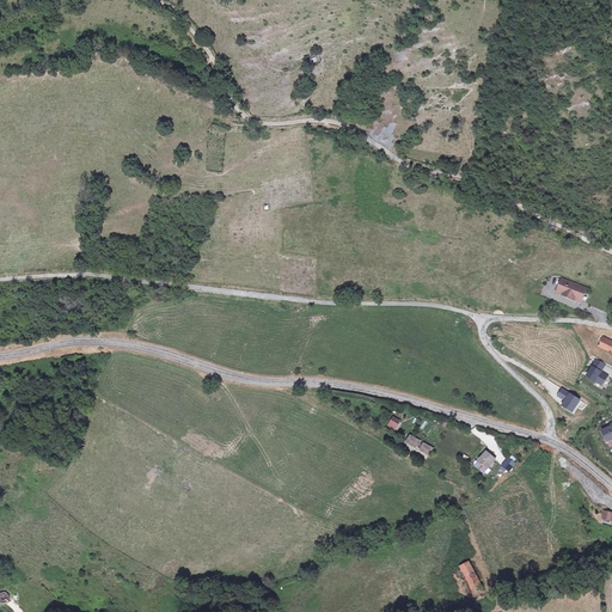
[(565,279),(560,292),(570,297),(571,294),(582,299),(587,289),(565,279)]
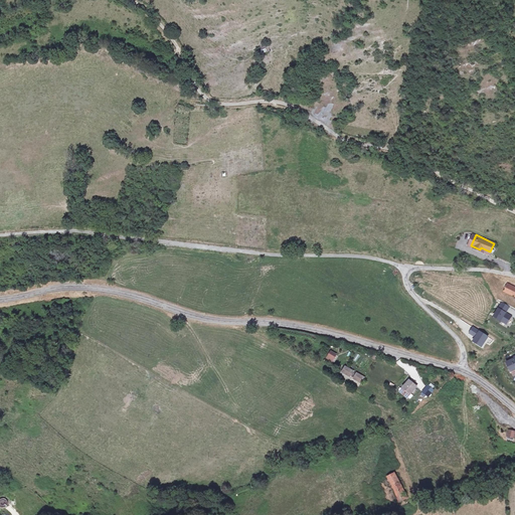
[(514,288),(508,285),(505,292),(514,297),(514,288)]
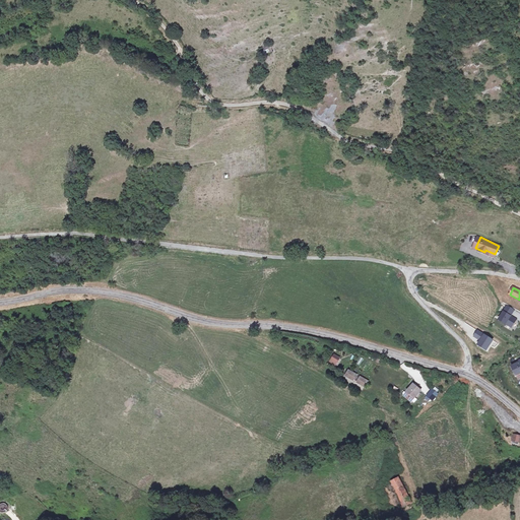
[(506,307),(498,320),(511,328),(516,320),(510,317),(514,311),(506,307)]
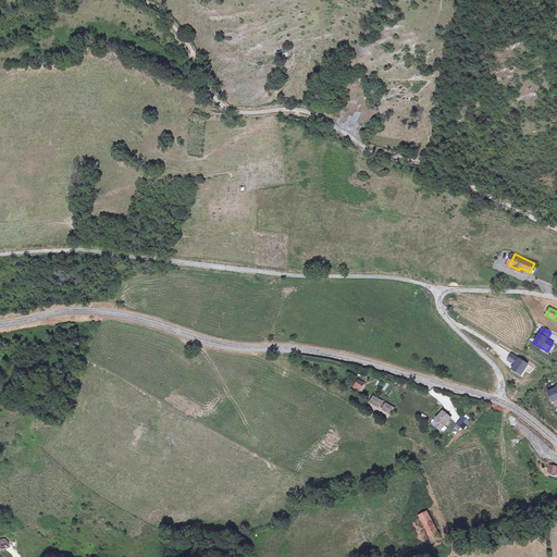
[(514,364),(518,357),(511,354),(507,360),(514,364)]
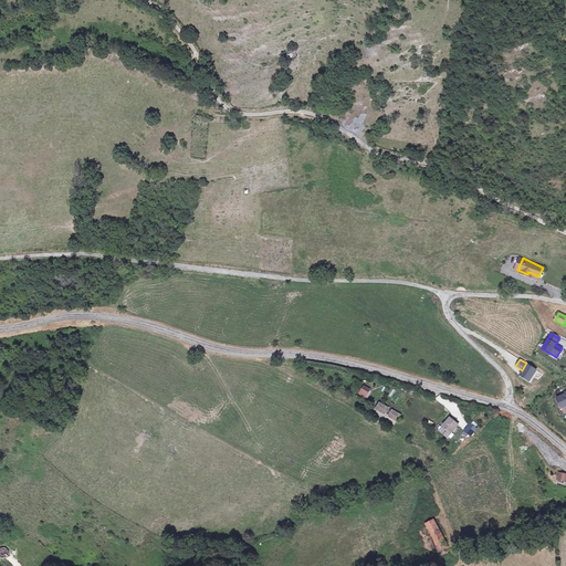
[(537,369),(526,363),(522,370),(520,375),(530,381),(537,369)]
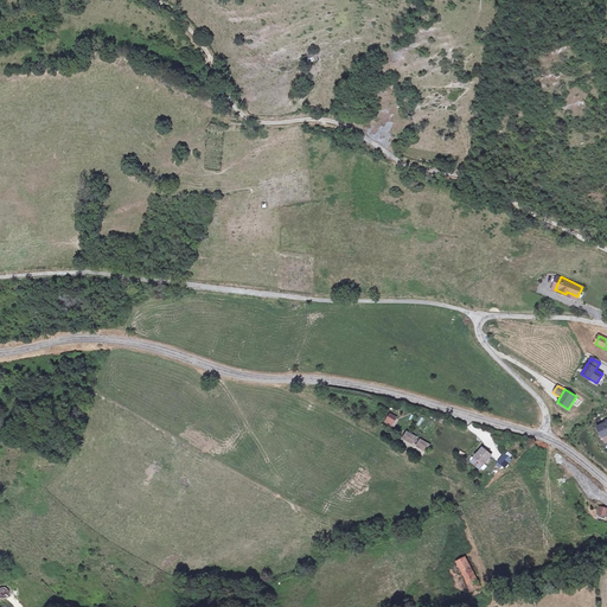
[(492,453),(484,446),(473,458),(481,465),(492,453)]
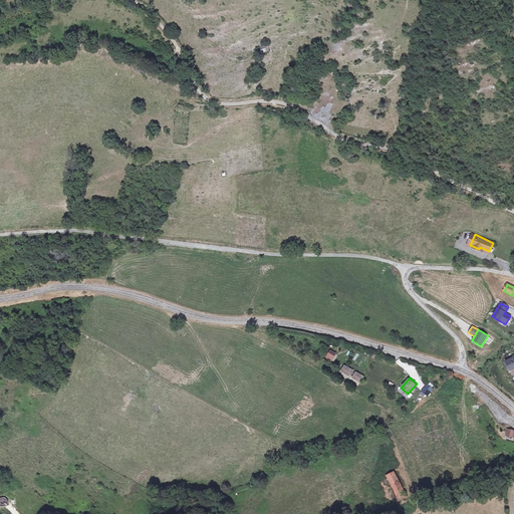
[(433,387),(429,382),(423,389),(428,393),(433,387)]
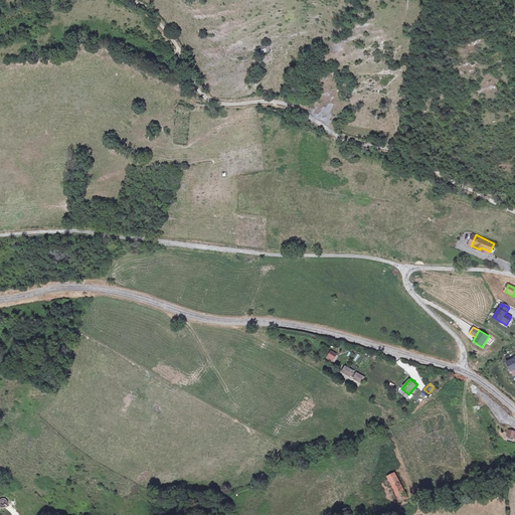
[(500,407),(494,401),(488,406),(498,419),(508,411),(503,405),(500,407)]
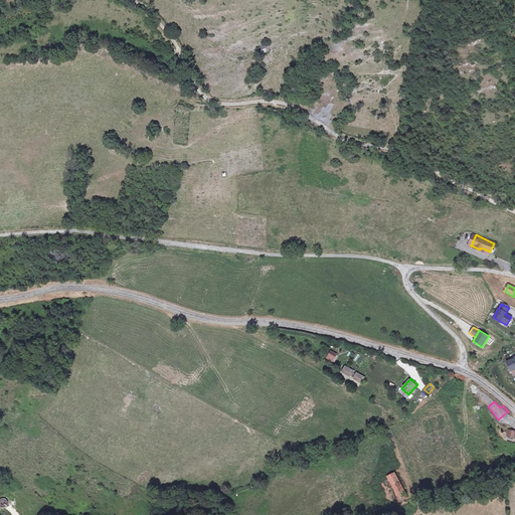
[(395,471),(386,476),(400,502),(408,498),(395,471)]
